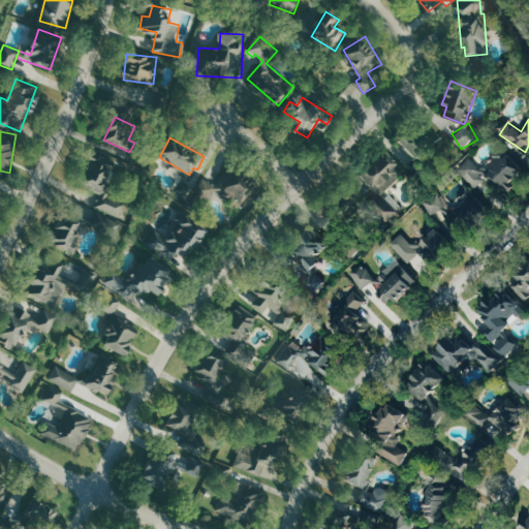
[(413,146),(409,137),(402,142),(407,150),(413,146)]
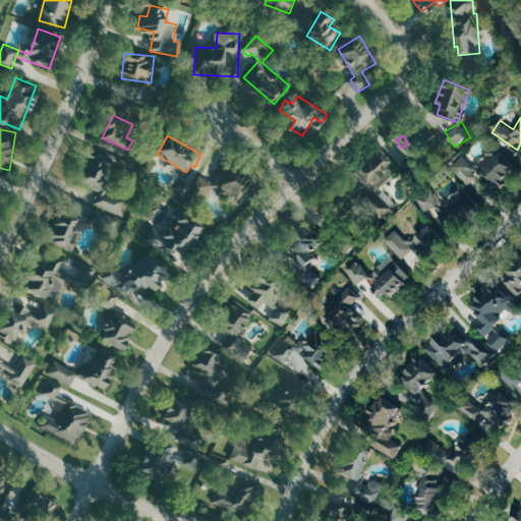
[(385,219),(397,206),(381,190),(402,167),(381,148),(356,174),(370,187),(361,197),(385,219)]
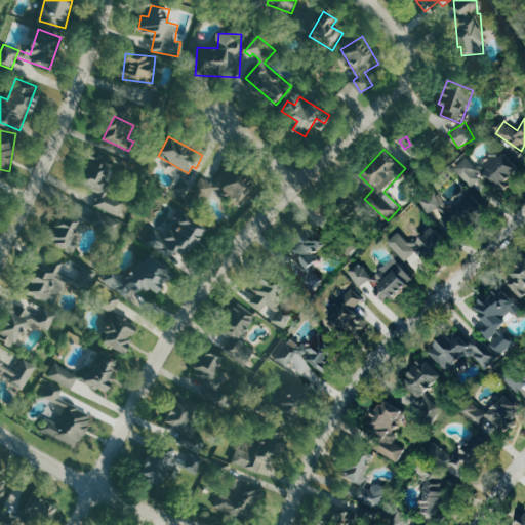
[(80,184),(101,191),(95,206),(120,215),(125,200),(109,195),(121,160),(102,153),(99,158),(90,155),(80,184)]
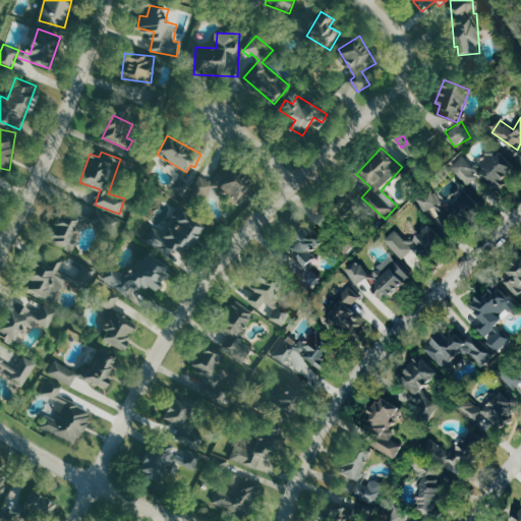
[(520,171),(501,152),(496,157),(491,153),(476,168),(465,156),(454,167),(488,204),(499,193),(498,192),(520,171)]
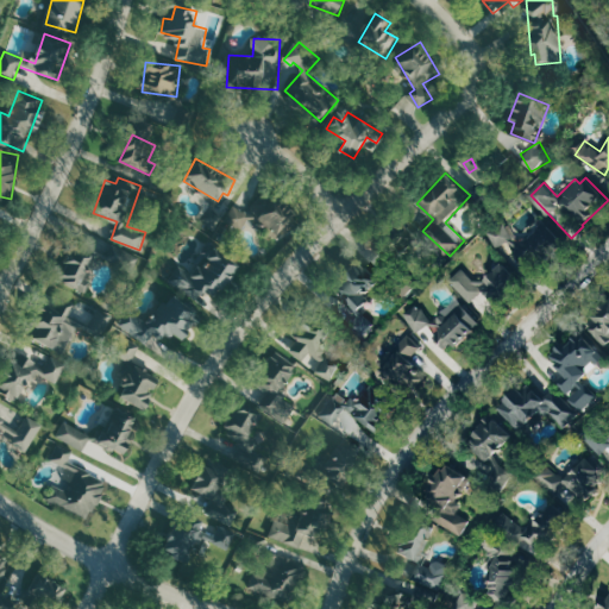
[(251,207),(278,240),(297,224),(271,192),(251,207)]
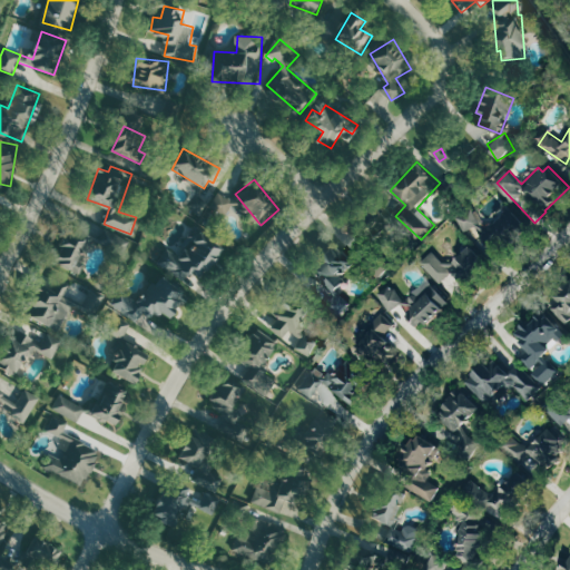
[(212,206),(226,217),(236,204),(220,193),(212,206)]
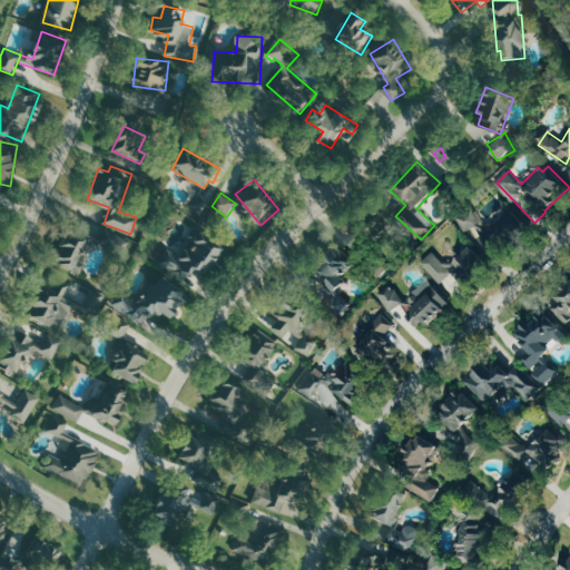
[(361,218),(367,244),(357,246),(359,252),(377,248),(375,238),(394,234),(387,207),(379,209),(380,214),(361,218)]
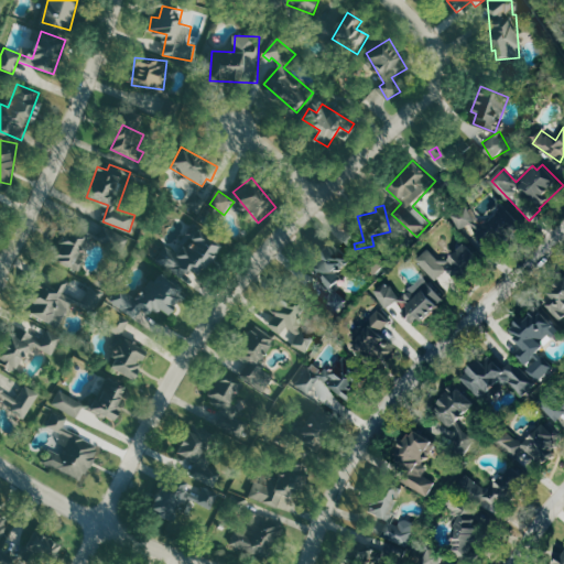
[(477,224),(474,215),(459,220),(470,246),(520,225),(513,208),(477,224)]
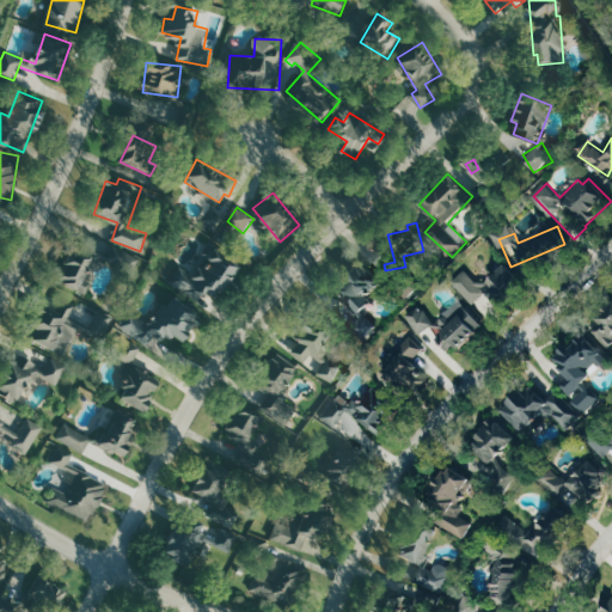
[(60,281),(86,295),(93,282),(89,280),(99,258),(78,246),(60,281)]
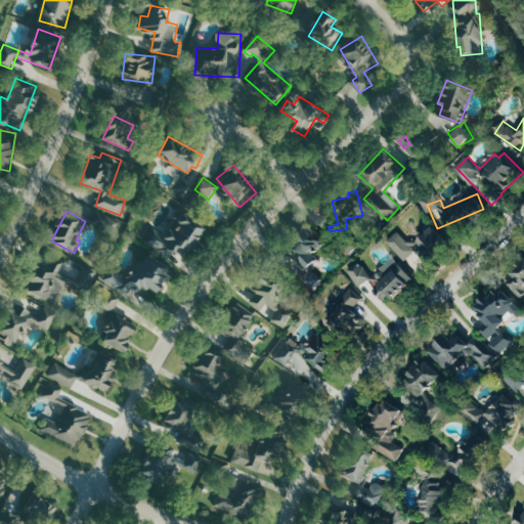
[(173,258),(178,250),(189,256),(207,227),(181,211),(167,234),(156,228),(146,243),(173,258)]
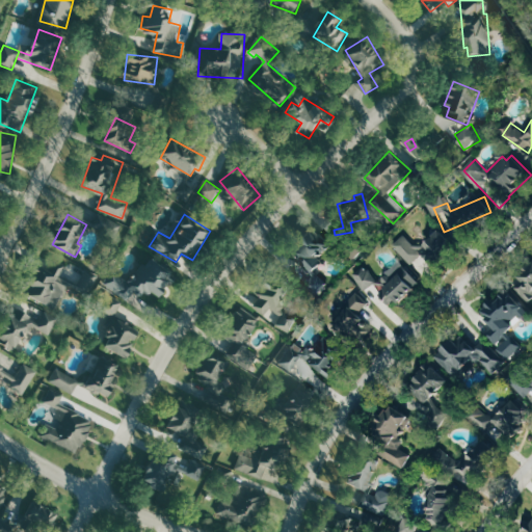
[(118,237),(124,222),(101,215),(96,230),(118,237)]
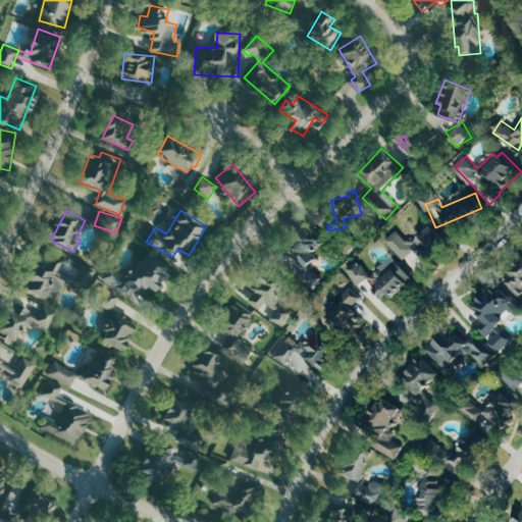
[(324,278),(310,266),(317,257),(313,251),(324,244),(318,232),(309,225),(301,231),(288,246),(297,259),(308,269),(301,276),(305,281),(314,290),(324,278)]
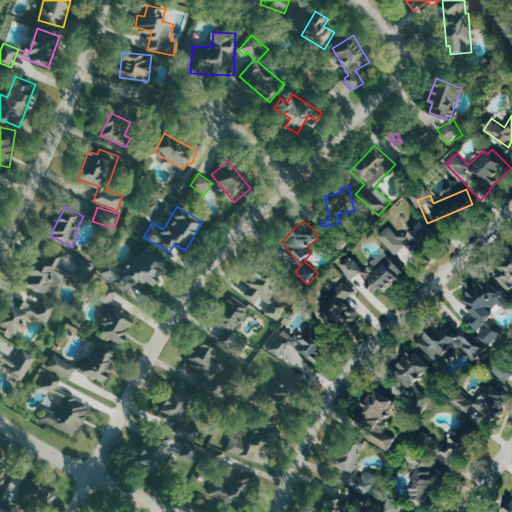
[(128,272),(109,261),(101,274),(122,286),(128,276),(154,291),(171,263),(143,246),(128,272)]
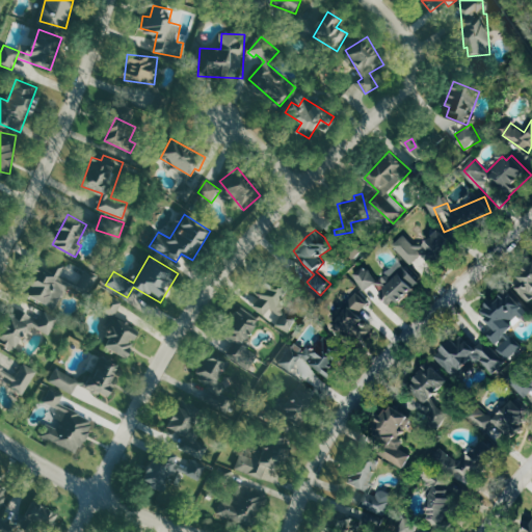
[(374,285),(391,304),(398,298),(401,302),(423,285),(402,260),(379,278),(367,264),(354,274),(367,290),(374,285)]
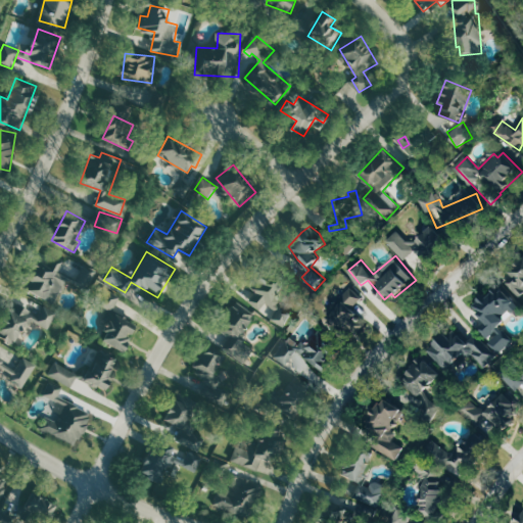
[(26,291),(56,304),(68,277),(60,274),(65,263),(59,259),(55,270),(39,263),(26,291)]
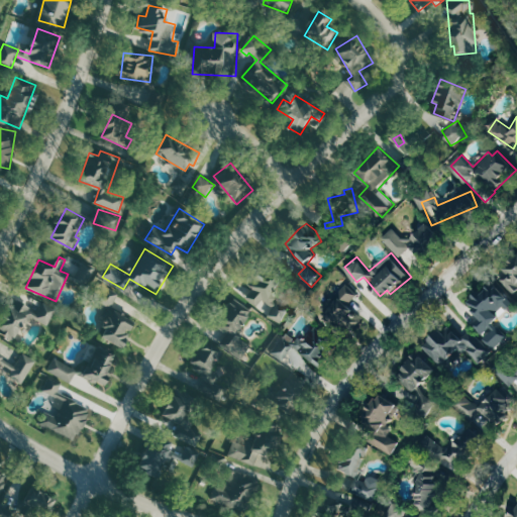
[(516,263),(501,275),(514,293),(516,291),(516,263)]
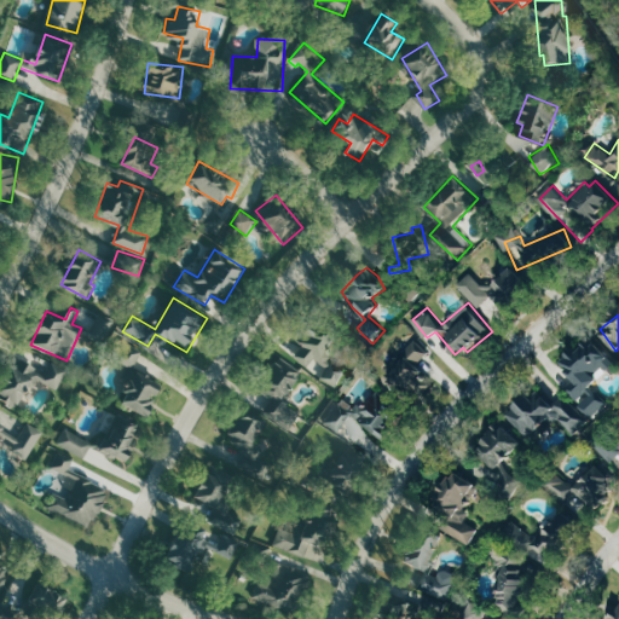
[(337,387),(348,370),(325,357),(337,335),(325,328),(322,335),(312,330),(304,343),(300,341),(293,356),(324,375),(322,377),(337,387)]
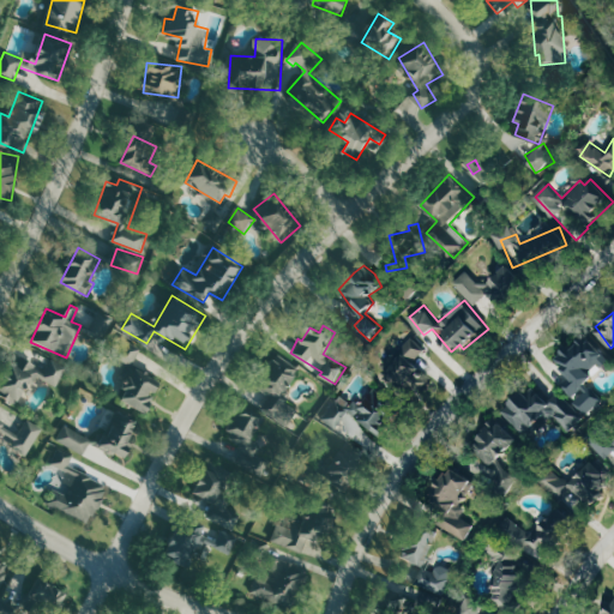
[(608,359),(594,335),(559,356),(573,378),(565,384),(585,416),(607,403),(588,372),(608,359)]
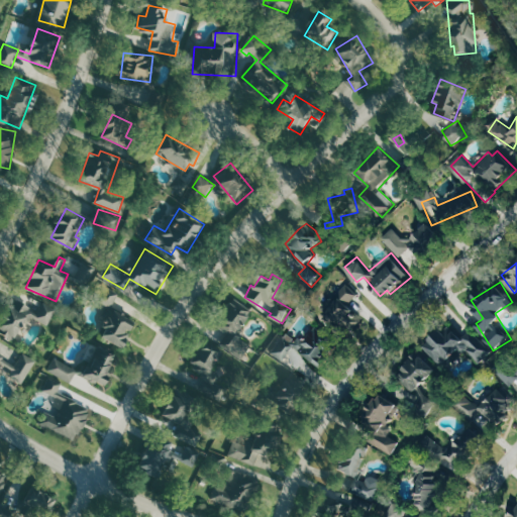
[(342,336),(362,318),(349,305),(360,295),(351,285),(321,315),(342,336)]
